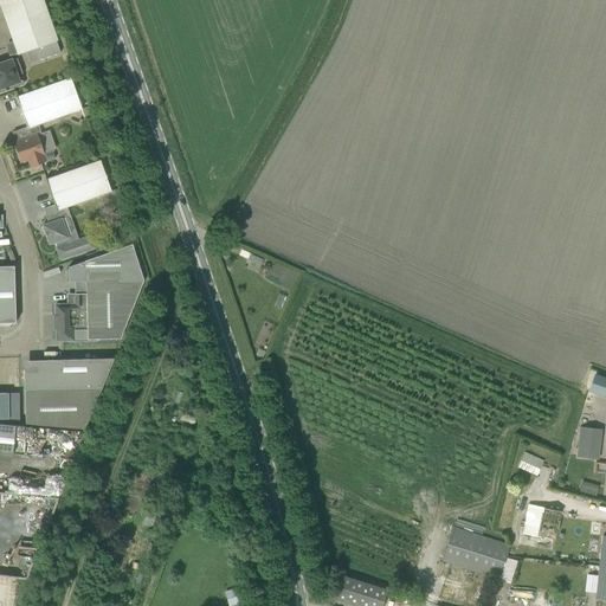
[(32,50),(36,62),(60,52),(56,40),(57,40),(43,0),(0,0),(0,6),(13,44),(7,46),(8,57),(8,58),(32,50)]
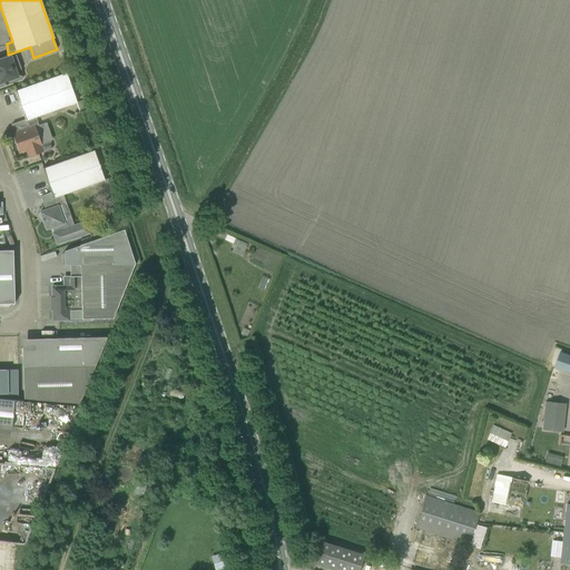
[(0,87),(5,86),(7,86),(7,85),(20,80),(21,77),(19,70),(21,69),(16,55),(7,58),(7,57),(0,59),(0,87)]
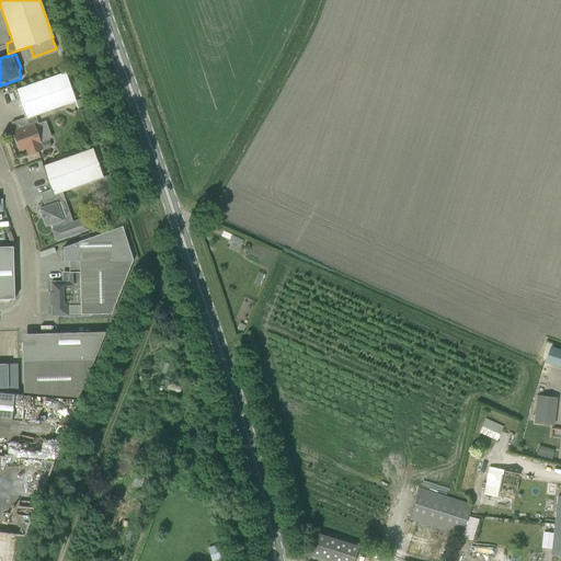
[(65,72),(14,90),(25,118),(35,115),(76,101),(65,72)]
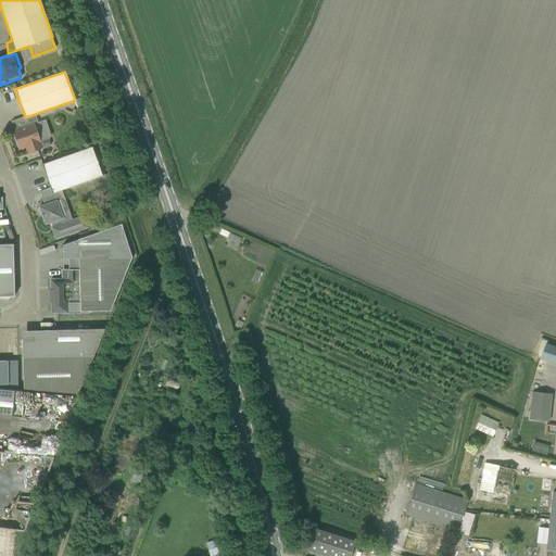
[(27,125),(12,131),(19,149),(25,147),(27,153),(37,150),(42,149),(50,146),(47,138),(51,136),(45,119),(37,123),(35,114),(25,117),(27,125)]
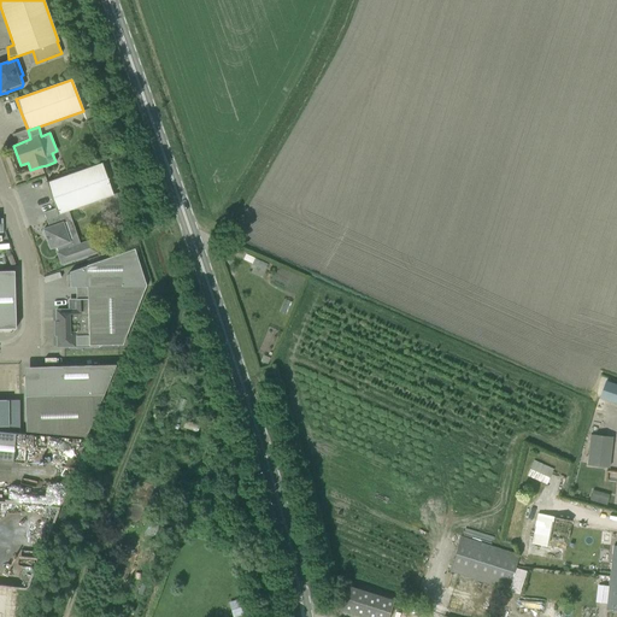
[(112,195),(101,163),(46,182),(57,215),(112,195)]
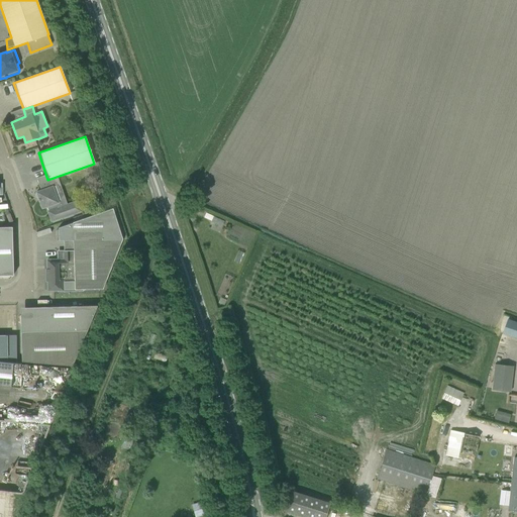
[(49,182),(38,185),(40,191),(36,192),(41,208),(46,207),(48,211),(47,211),(52,221),(81,211),(77,201),(59,207),(58,203),(53,186),(52,187),(49,182)]
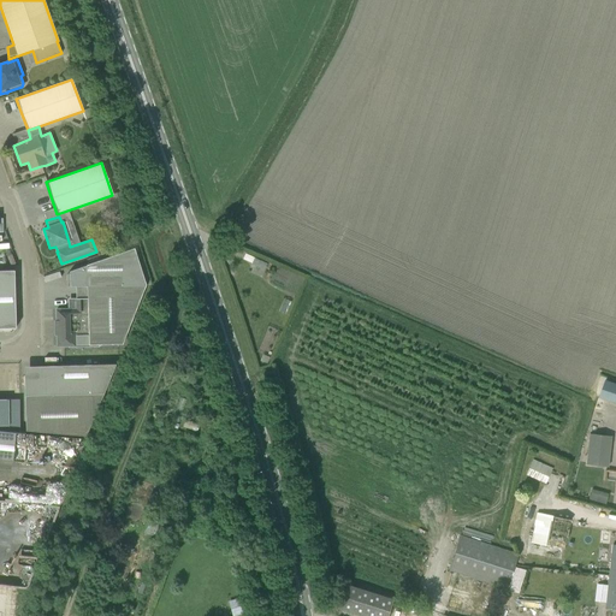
[(126,333),(146,284),(134,248),(69,271),(70,286),(75,285),(88,285),(88,298),(76,298),(76,309),(55,311),(57,347),(75,345),(73,335),(96,333),(96,345),(122,344),(126,333)]
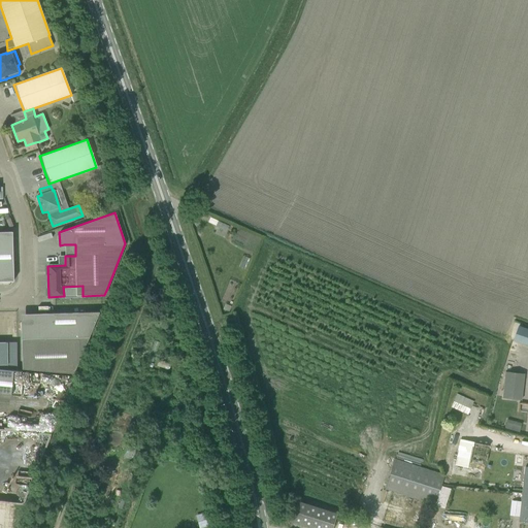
[(0,285),(9,285),(13,282),(12,232),(0,231),(0,285)]
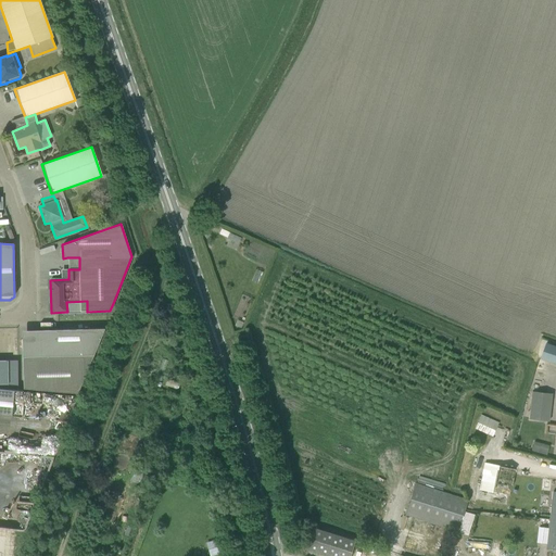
[(23,389),(77,394),(104,329),(52,330),(52,339),(22,339),(23,389)]
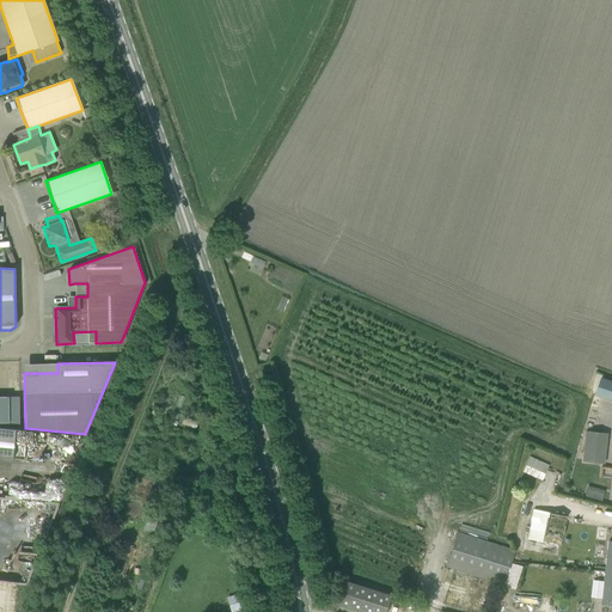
[(611,379),(601,377),(595,393),(611,398),(611,379)]
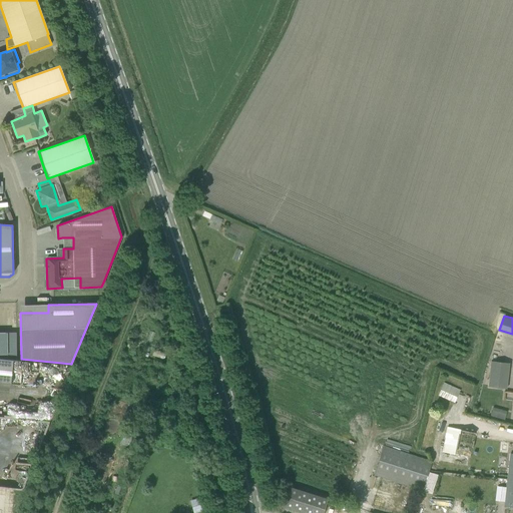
[(0,383),(10,384),(12,360),(0,358),(0,383)]
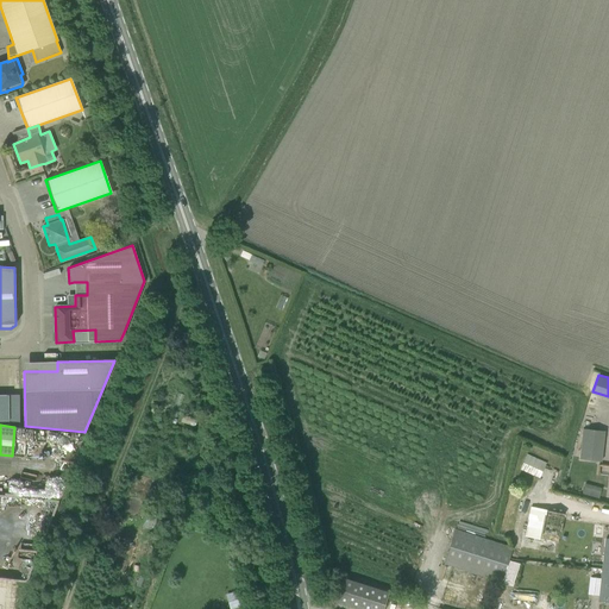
[(601,462),(604,432),(583,428),(579,459),(601,462)]
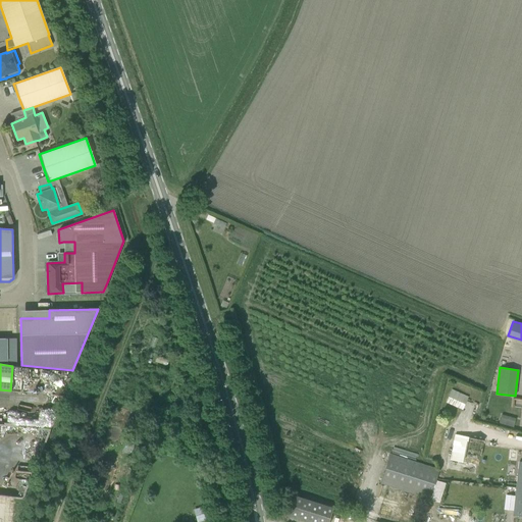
[(446,403),(462,410),(467,398),(451,390),(446,403)]
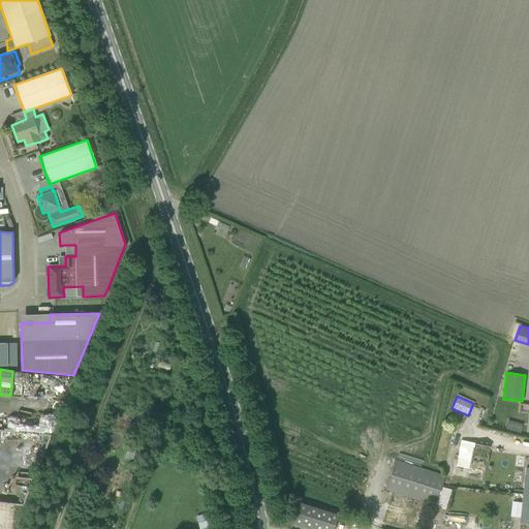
[(505,429),(520,433),(522,424),(507,419),(505,429)]
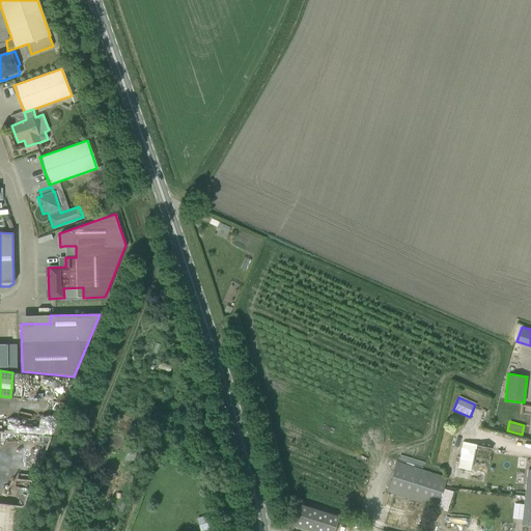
[(448,510),(478,516),(493,448),(463,442),(448,510)]
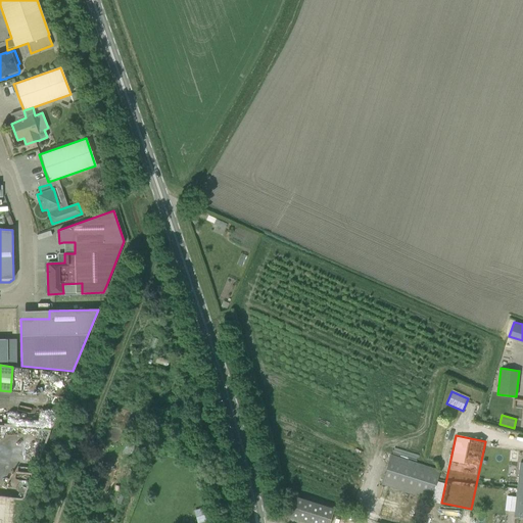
[(381,484),(430,501),(439,471),(390,456),(381,484)]
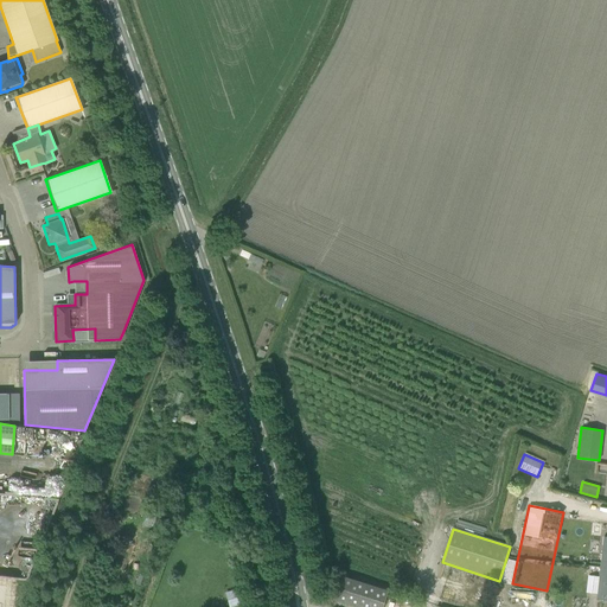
[(588,574),(586,592),(594,593),(596,575),(588,574)]
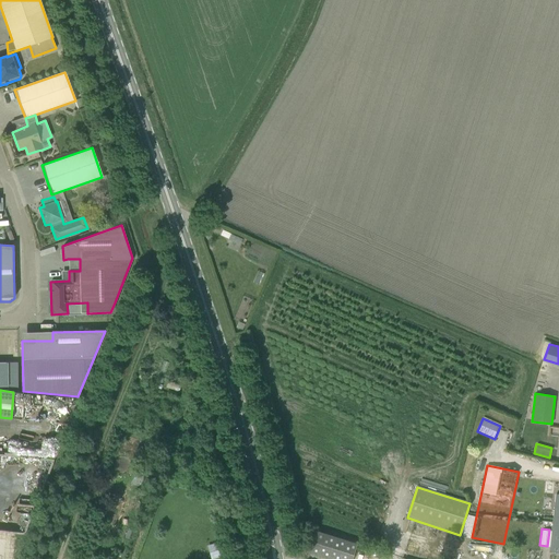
[(307,552),(328,558),(351,558),(356,544),(313,531),(307,552)]
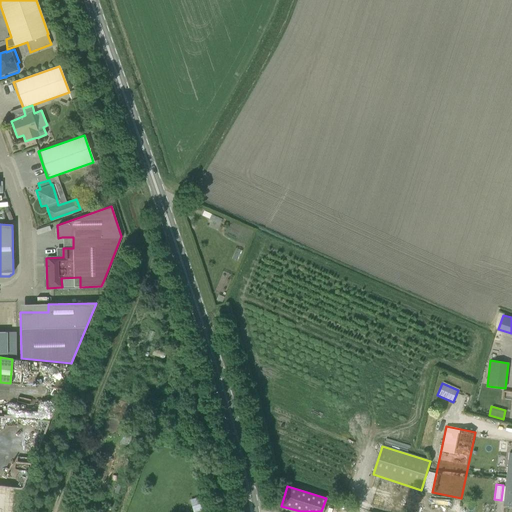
[(198,500),(190,502),(192,511),(197,511),(201,511),(198,500)]
